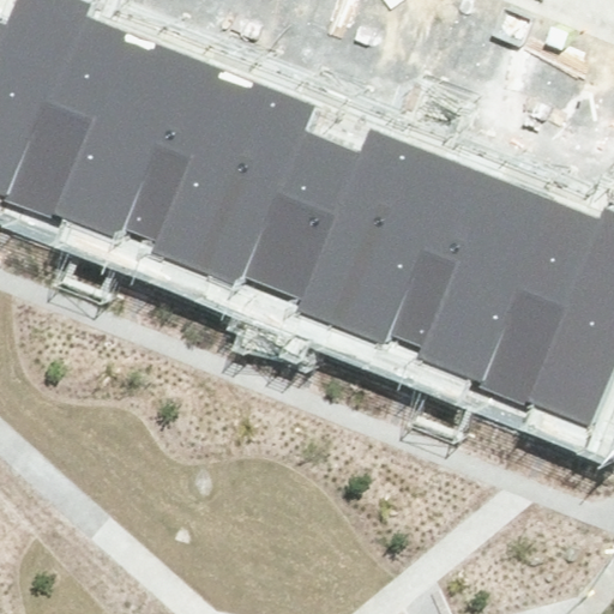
[(0,194),(5,197),(2,203),(52,223),(55,214),(128,34),(86,16),(91,4),(80,0),(14,0),(5,26),(0,24),(0,194)]
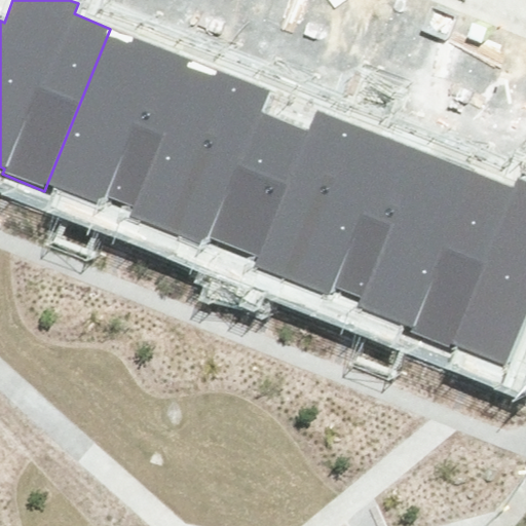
[(110,29),(47,183),(101,204),(105,195),(133,208),(192,62),(110,29)]
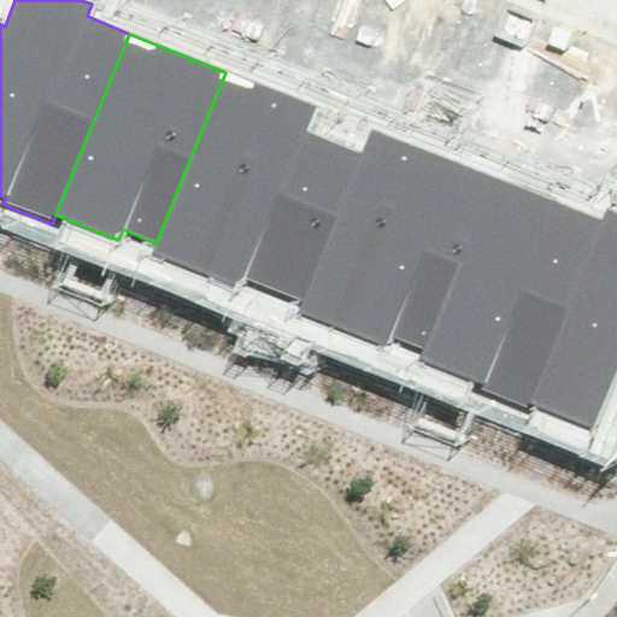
[(315,107),(225,72),(156,244),(152,254),(241,291),(247,277),(306,130),(315,107)]
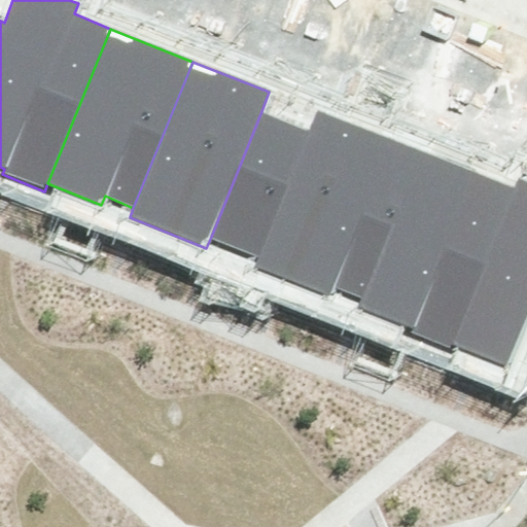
[(309,131),(261,111),(211,237),(261,256),(257,267),(330,296),(335,286),(393,140),(317,109),(309,131)]
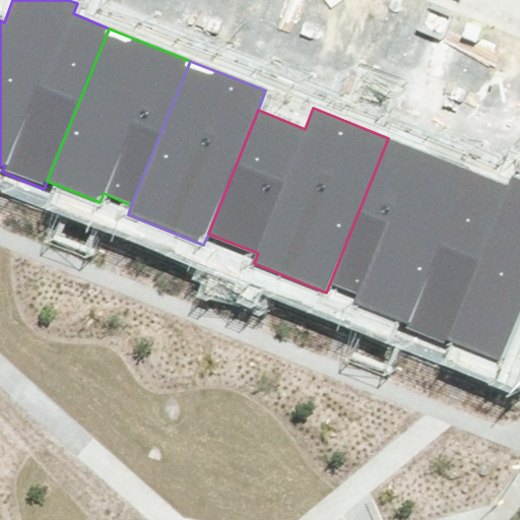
[(467,171),(388,138),(330,282),(359,294),(355,302),(409,321),(467,171)]
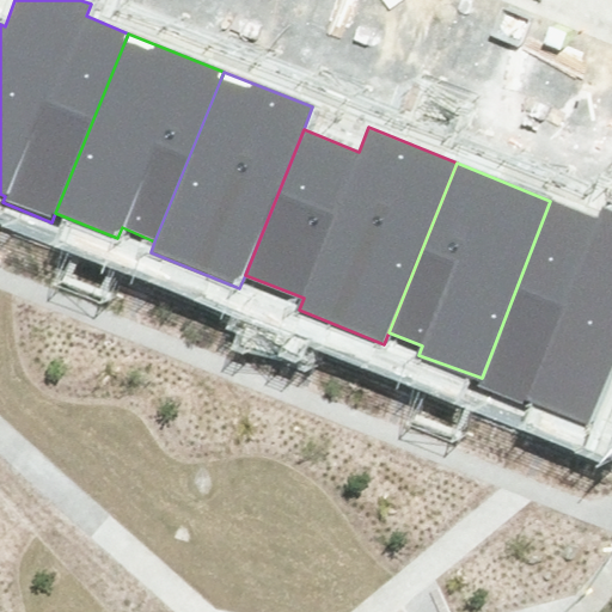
[(550,201),(482,378),(477,387),(528,408),(531,402),(587,423),(611,360),(611,210),(600,206),(595,218),(550,201)]
